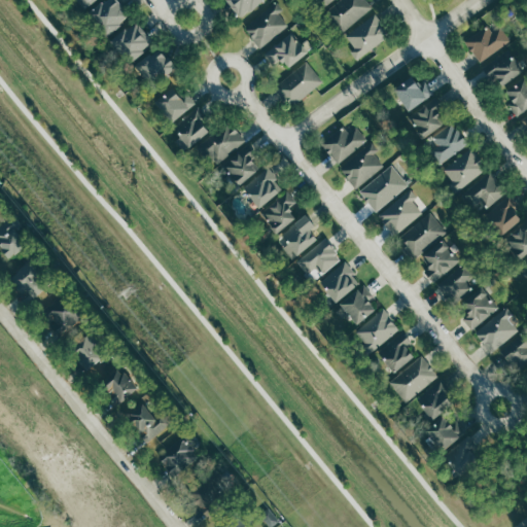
[(103,35),(129,20),(116,0),(107,0),(89,11),(103,35)]
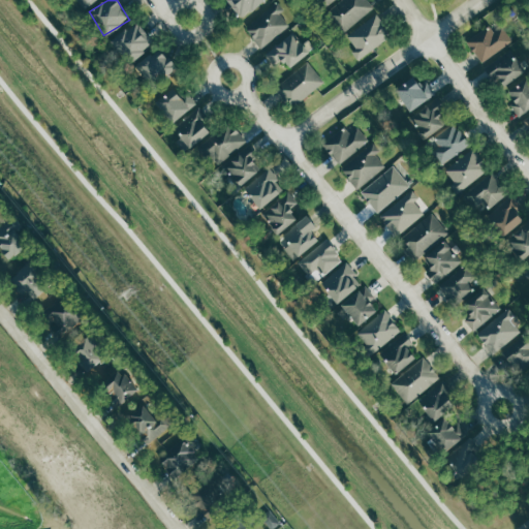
[(226,0),(241,19),(265,0),(226,0)]
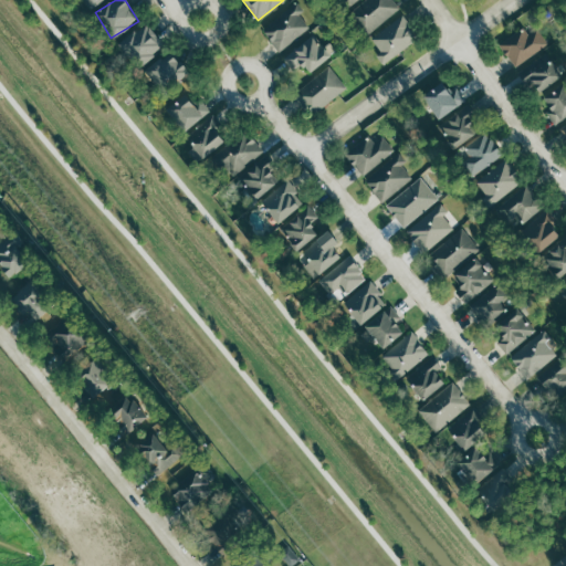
[(391,0),(366,0),(352,13),(370,34),(399,8),(391,0)]
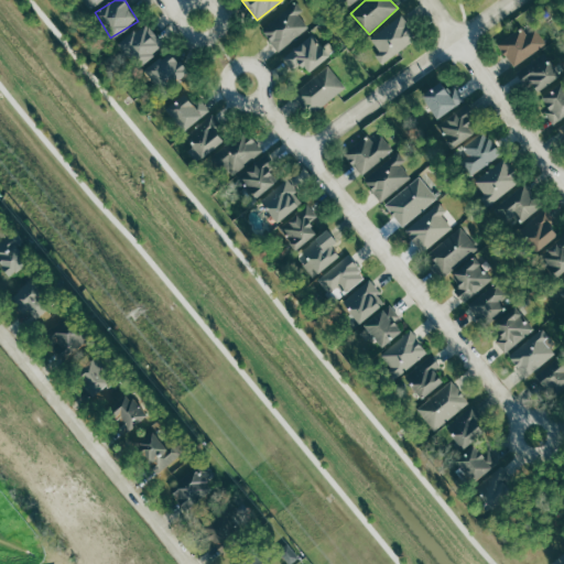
[(281,52),(310,26),(299,15),(304,10),(296,1),(262,32),(281,52)]
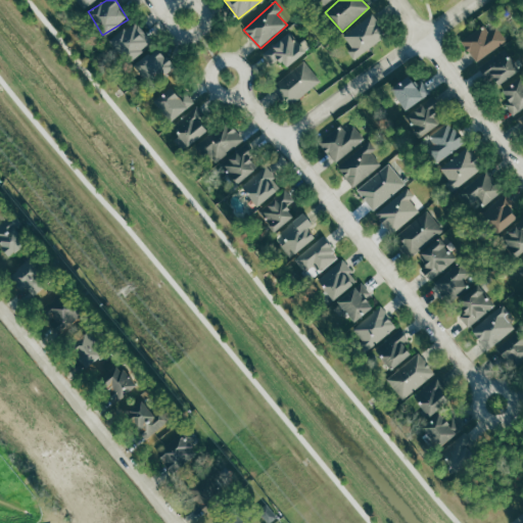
[(354,57),(387,36),(373,13),(339,35),(354,57)]
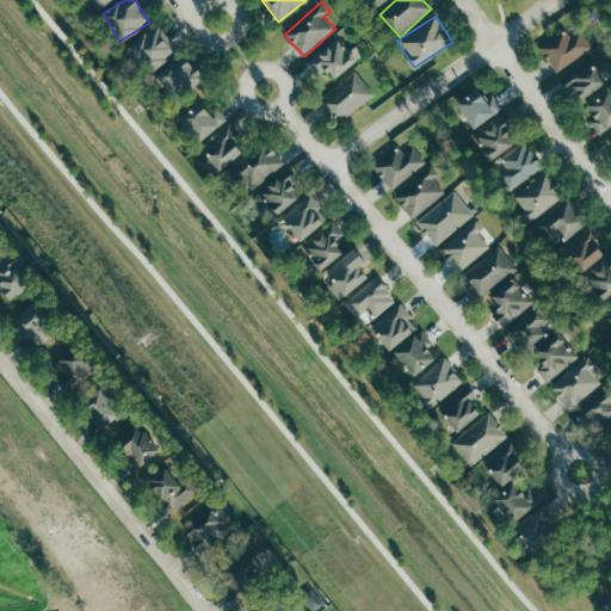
[(125,51),(147,76),(178,49),(156,24),(125,51)]
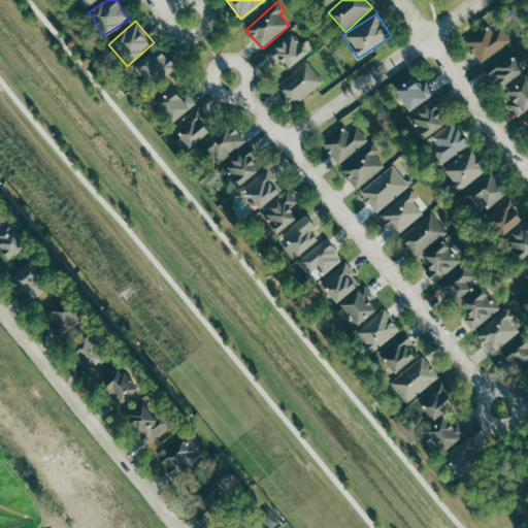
[(481,63),(510,39),(499,26),(492,32),(486,25),(464,42),(481,63)]
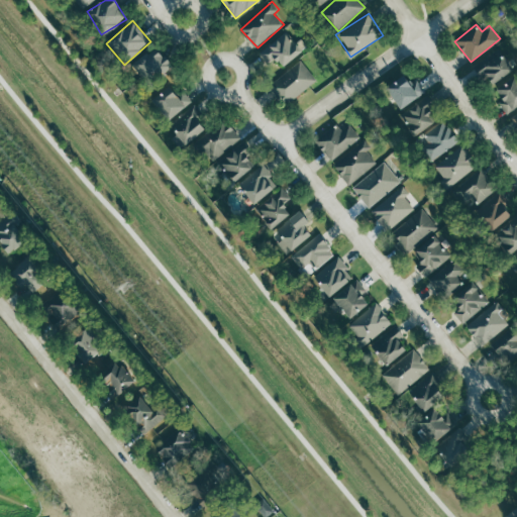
[(260,54),(268,64),(275,57),(285,67),(303,50),(285,30),(260,54)]
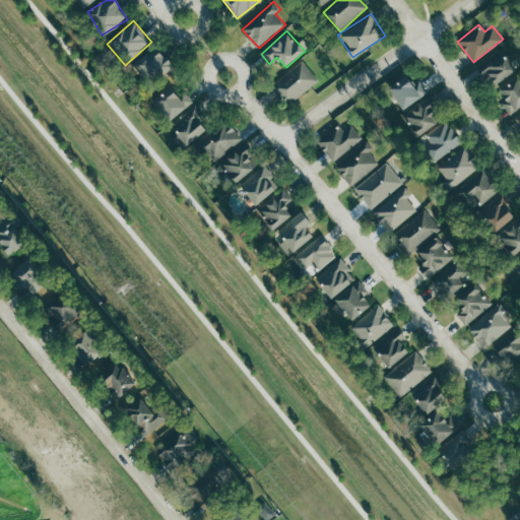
[(175,64),(155,46),(134,67),(153,86),(175,64)]
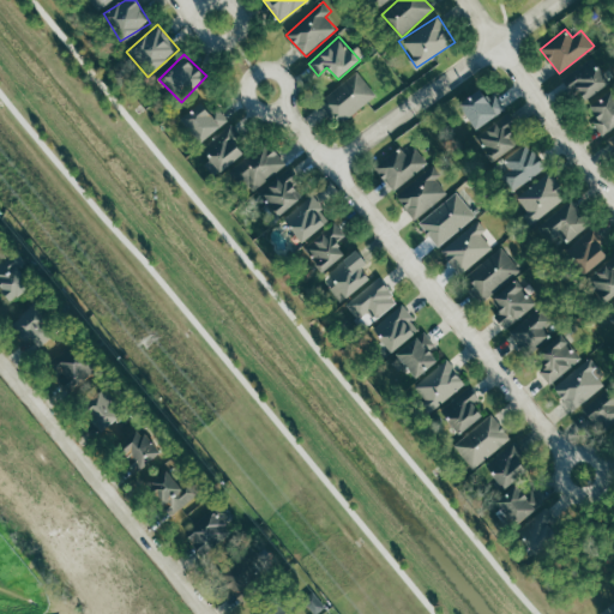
[(578,89),(587,100),(609,82),(591,56),(561,79),(573,94),(578,89)]
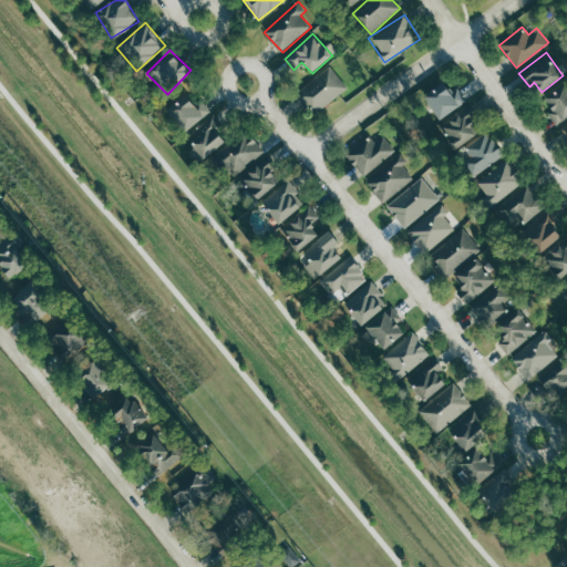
[(295,96),(315,116),(347,85),(326,64),(295,96)]
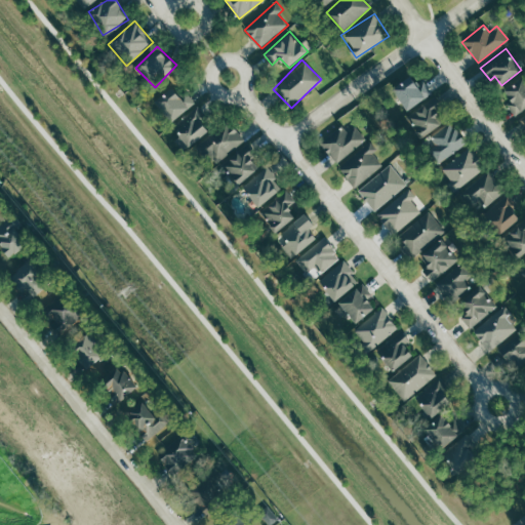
[(406,109),(429,96),(416,74),(394,86),(406,109)]
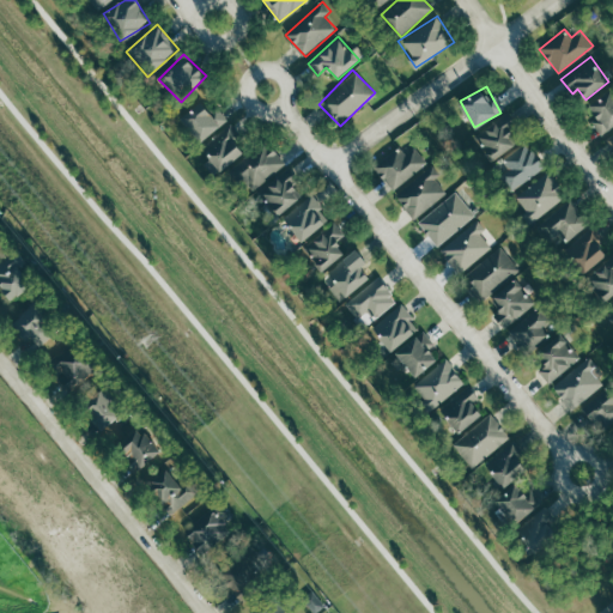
[(601,135),(612,126),(612,90),(612,89),(589,105),(598,116),(590,121),(601,135)]
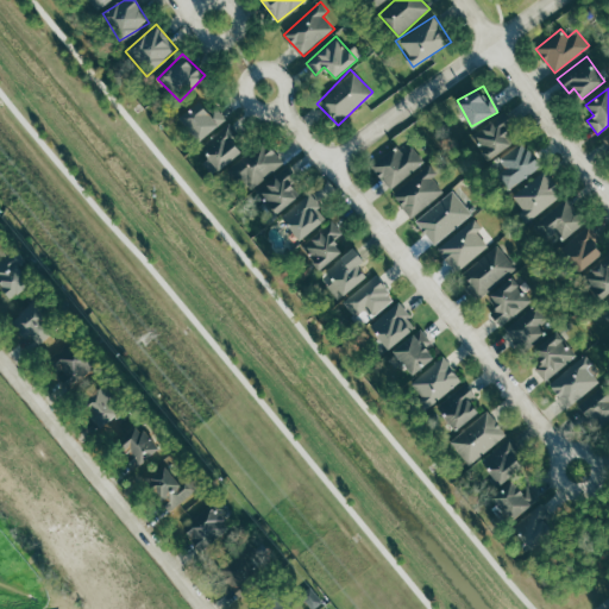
[(180,118),(198,140),(225,119),(213,105),(208,110),(201,101),(180,118)]
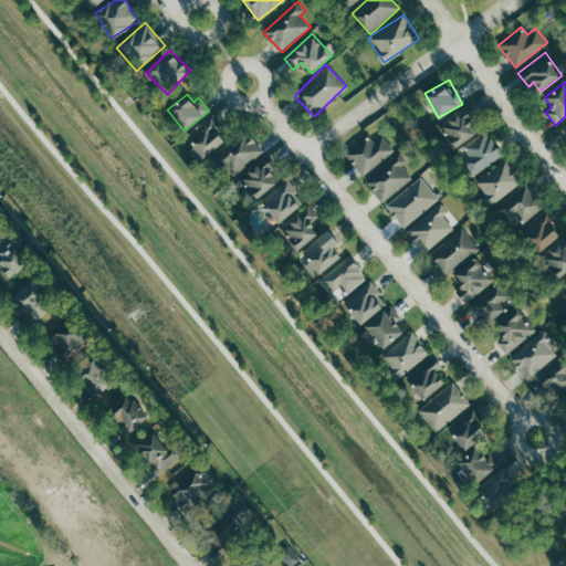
[(479,129),(470,118),(475,114),(467,104),(438,127),(456,148),(479,129)]
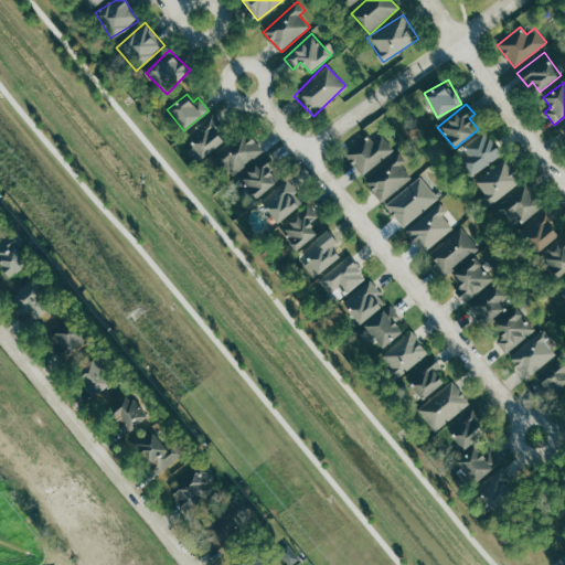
[(188,130),(201,155),(226,141),(213,116),(188,130)]
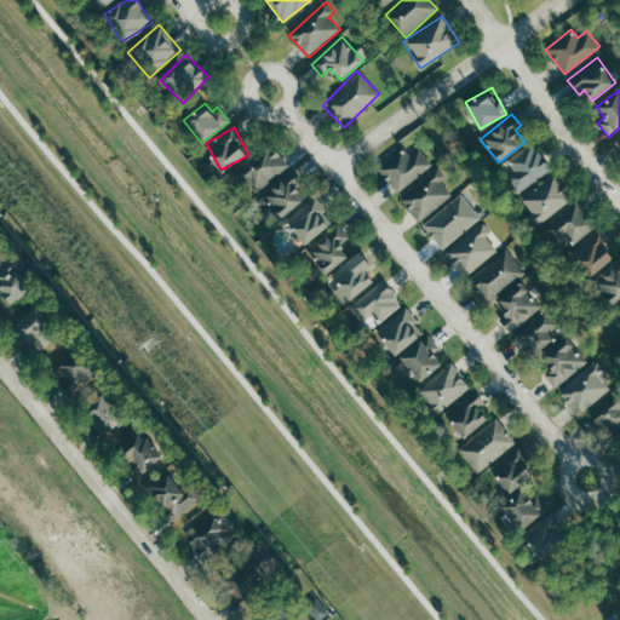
[(230,173),(250,195),(287,164),(268,142),(230,173)]
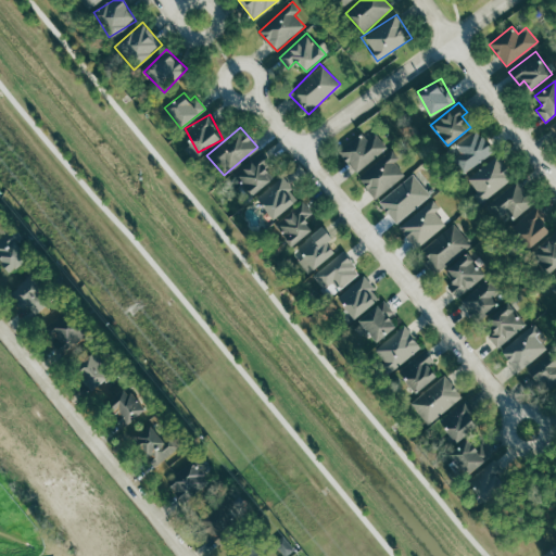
[(464,173),(493,150),(477,129),(447,152),(464,173)]
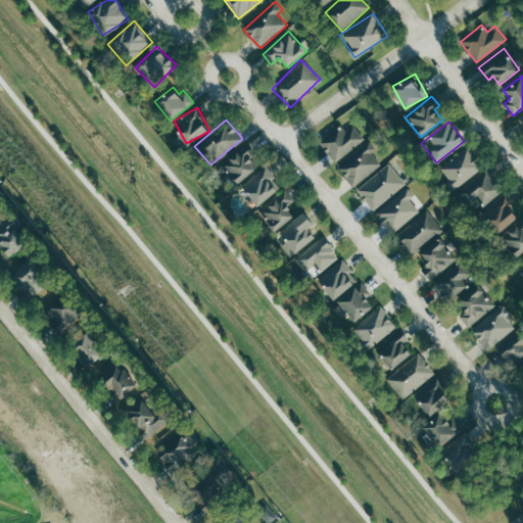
[(318,143),(335,162),(364,137),(352,125),(344,132),(338,125),(318,143)]
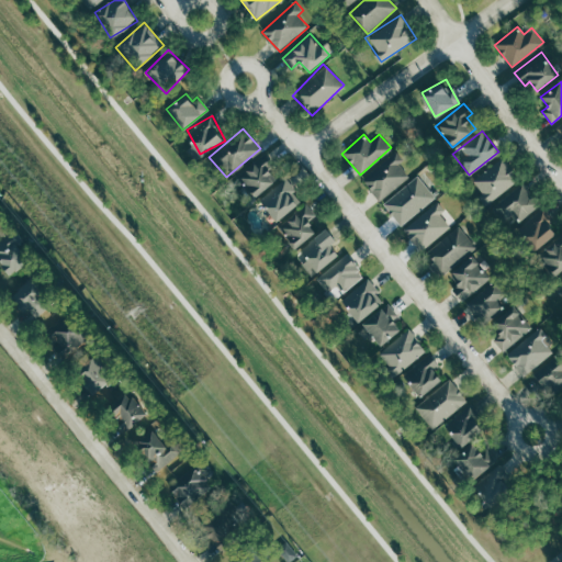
[(271,163),(265,154),(236,176),(253,197),(274,180),(265,168),(271,163)]
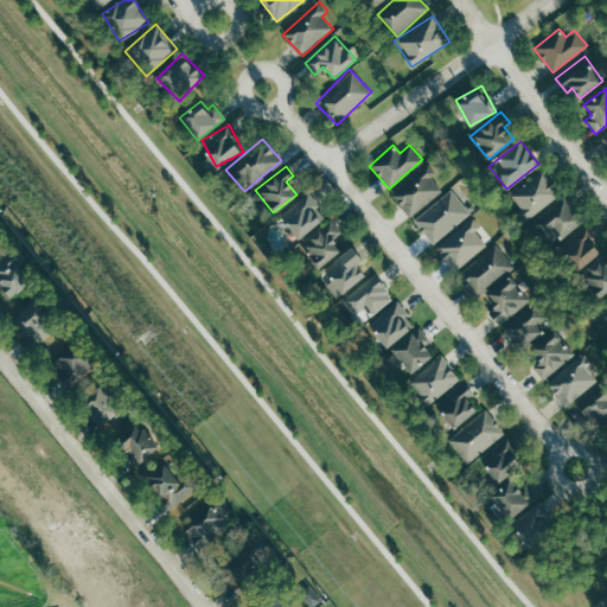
[(390,192),(408,216),(443,190),(426,166),(390,192)]
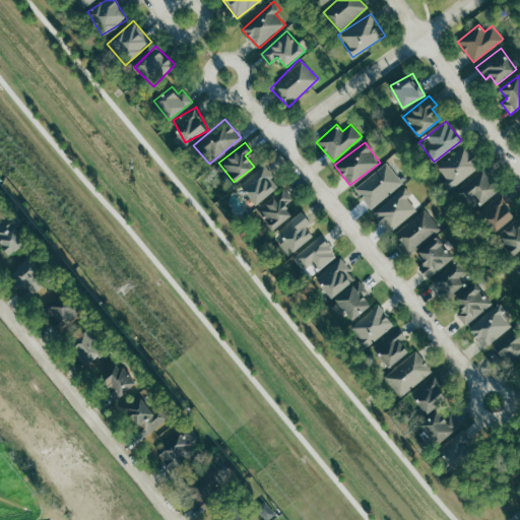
[(435,168),(451,188),(480,165),(464,144),(435,168)]
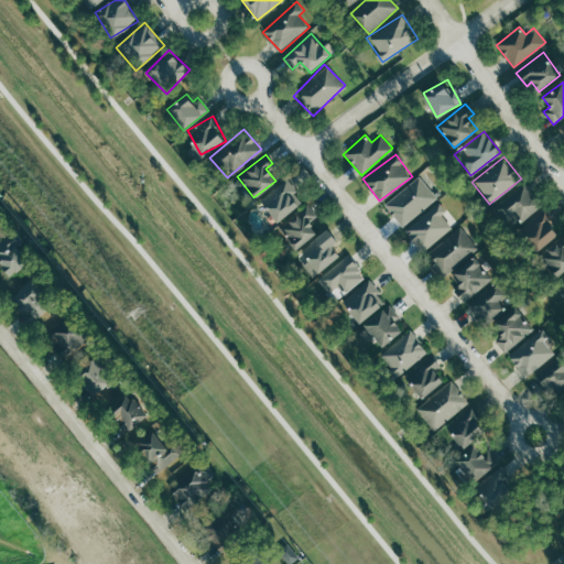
[(435,197),(418,176),(383,204),(402,226),(435,197)]
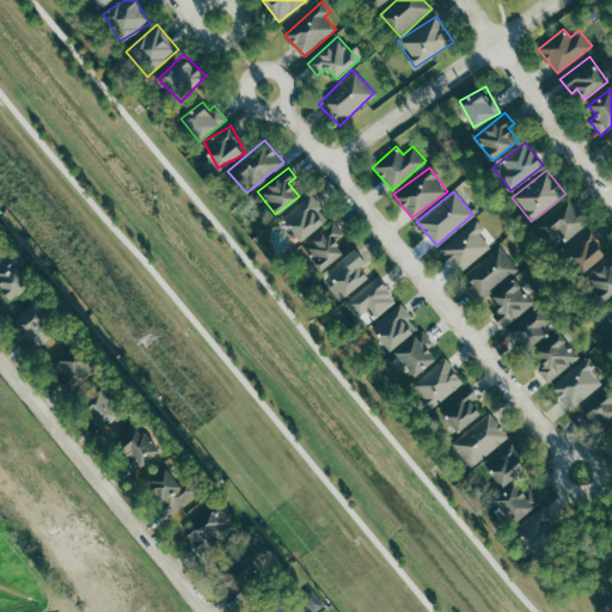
[(330,220),(313,195),(282,215),(299,240),(330,220)]
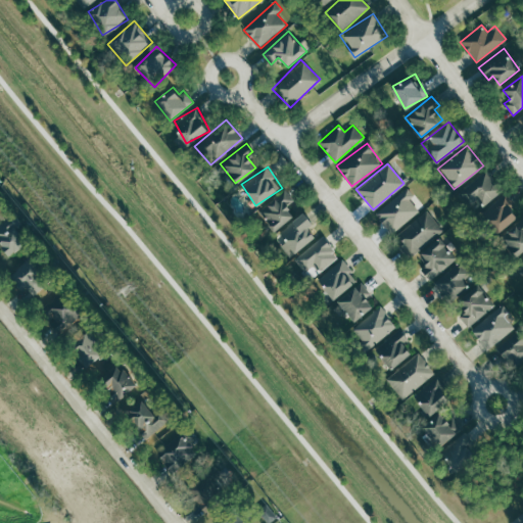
[(471,204),(479,197),(485,205),(503,191),(486,172),(462,192),(471,204)]
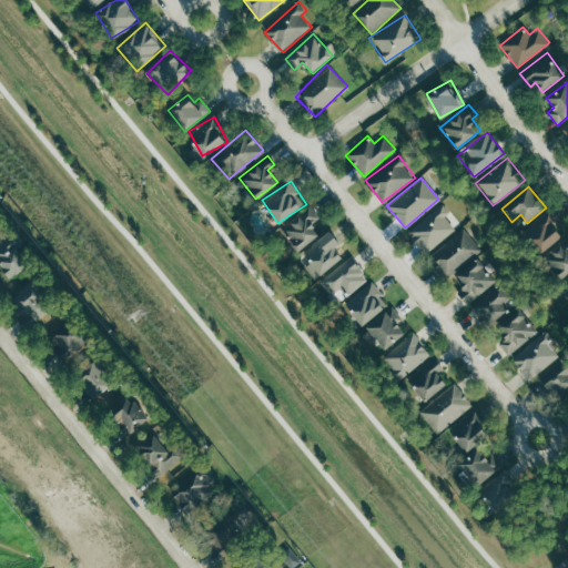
[(423,252),(458,227),(442,204),(407,230),(423,252)]
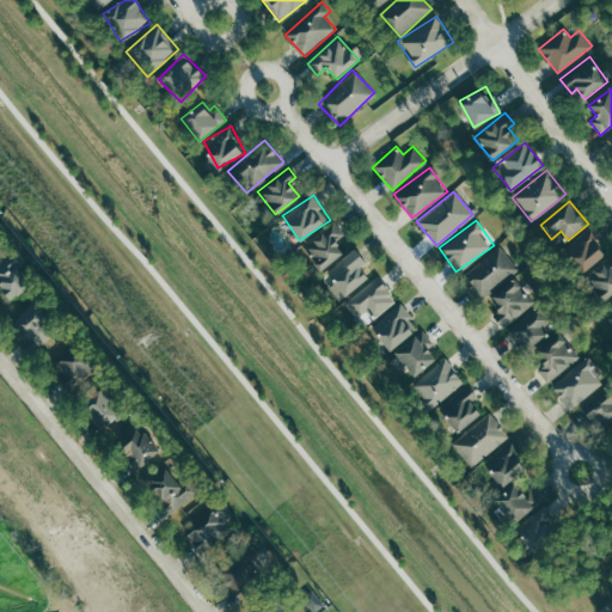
[(334,239),(341,232),(331,221),(303,250),(323,270),(344,250),(334,239)]
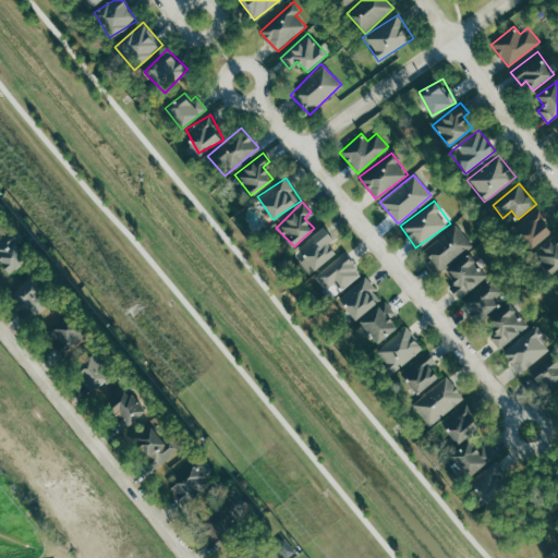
[(512,226),(530,249),(556,229),(540,206),(512,226)]
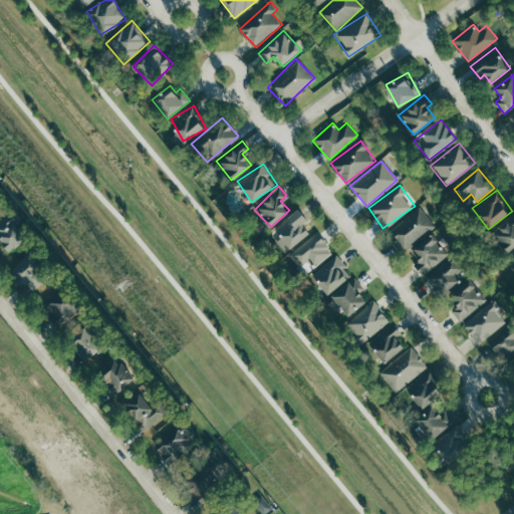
[(403,251),(435,227),(419,207),(388,232),(403,251)]
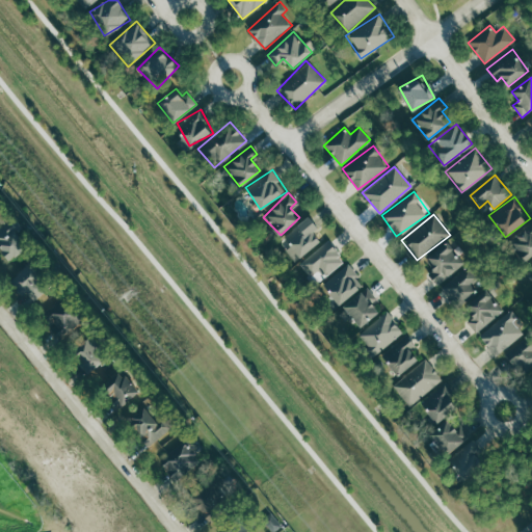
[(10,217),(0,225),(0,247),(10,260),(31,242),(10,217)]
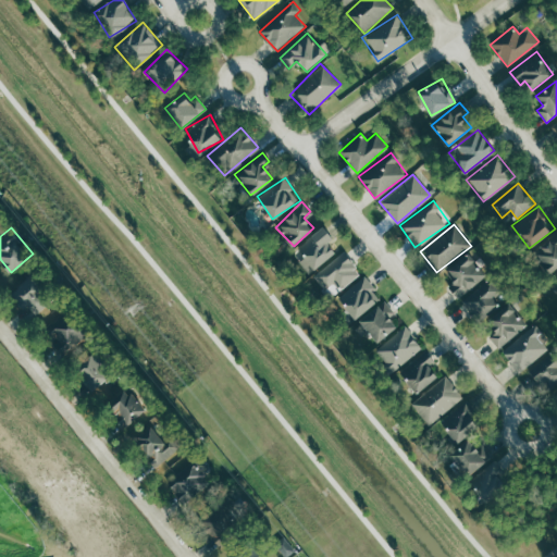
[(297,261),(308,274),(339,249),(322,227),(295,249),(301,257),(297,261)]
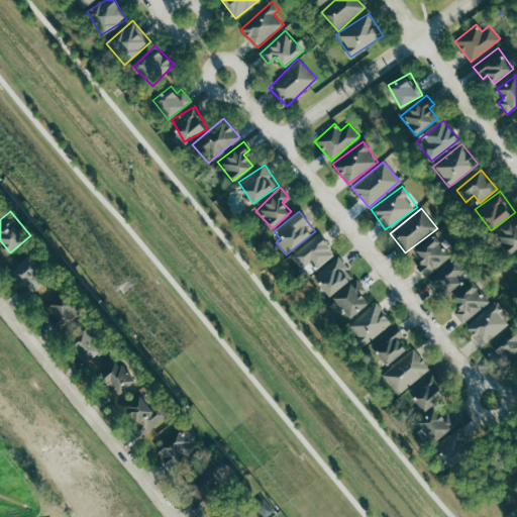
[(516,213),(496,238),(515,253),(516,250),(516,213)]
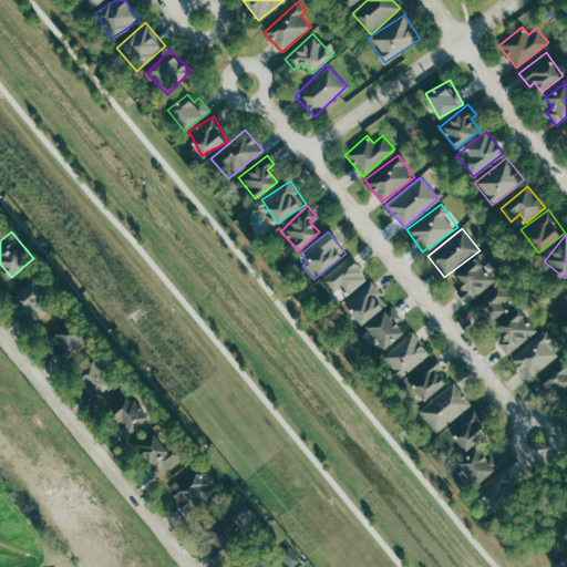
[(334,303),(367,276),(349,256),(318,284),(334,303)]
